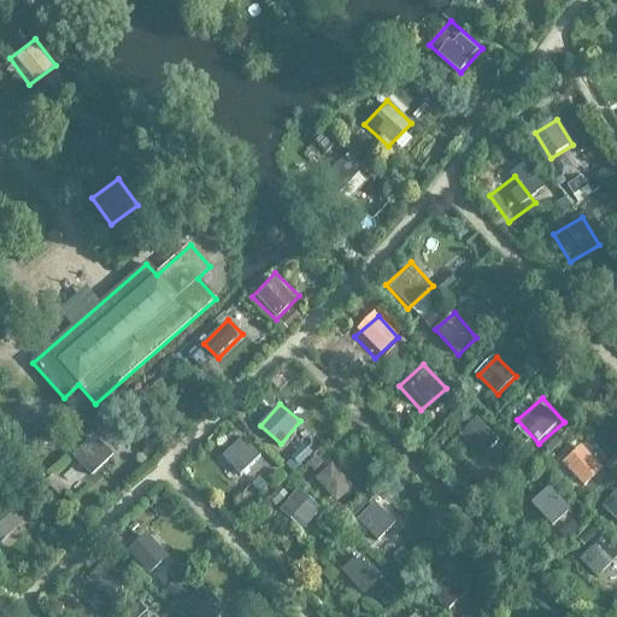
[(462,434),(486,456),(501,438),(477,416),(462,434)]
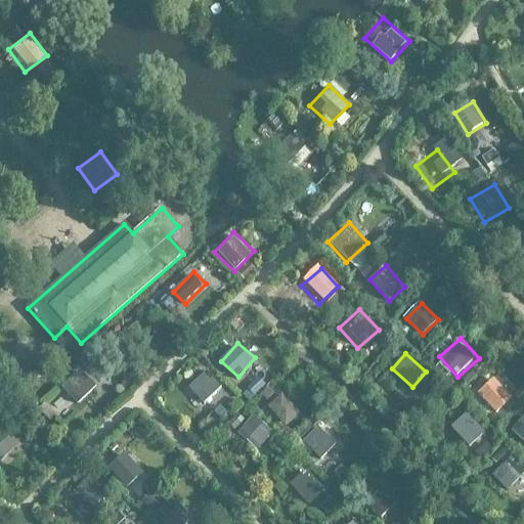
[(184,387),(203,407),(224,388),(205,367),(184,387)]
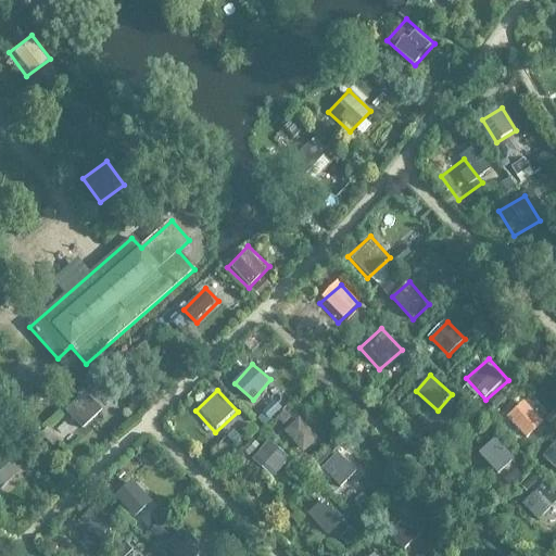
[(73,436),(103,413),(89,393),(58,416),(73,436)]
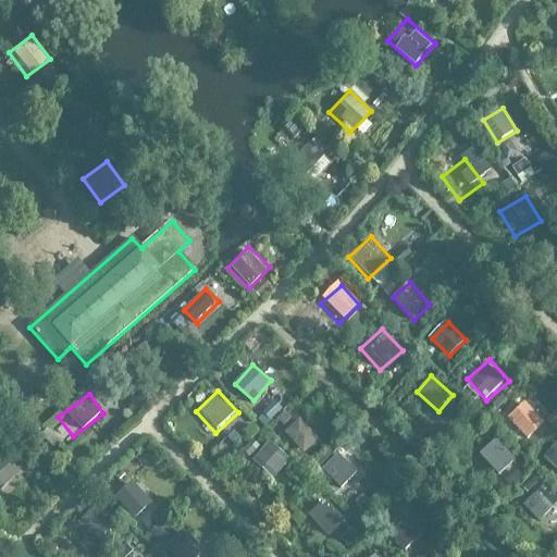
[(529,438),(547,422),(527,400),(509,417),(529,438)]
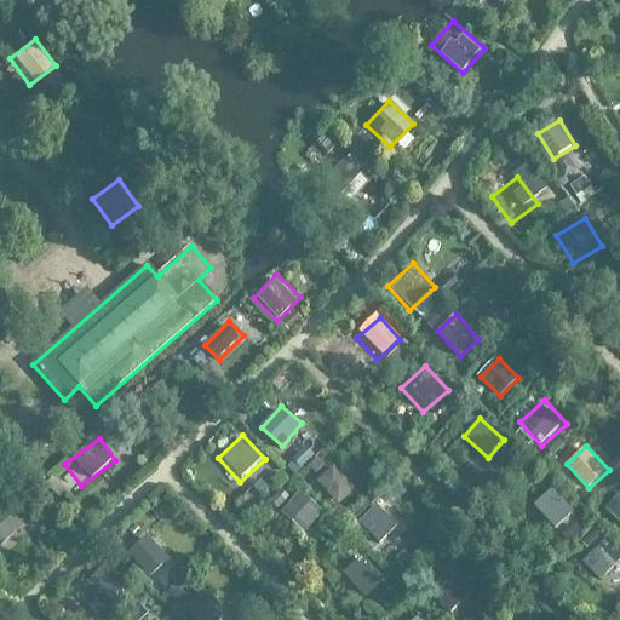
[(314,482),(336,506),(361,483),(338,459),(314,482)]
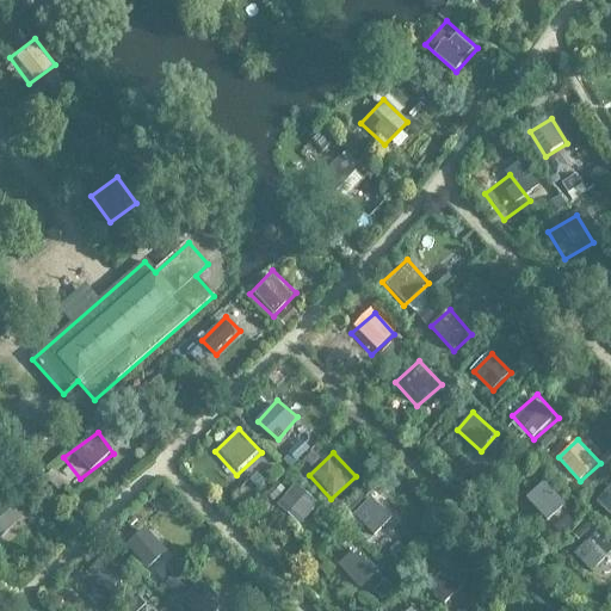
[(520,498),(543,522),(567,500),(545,475),(520,498)]
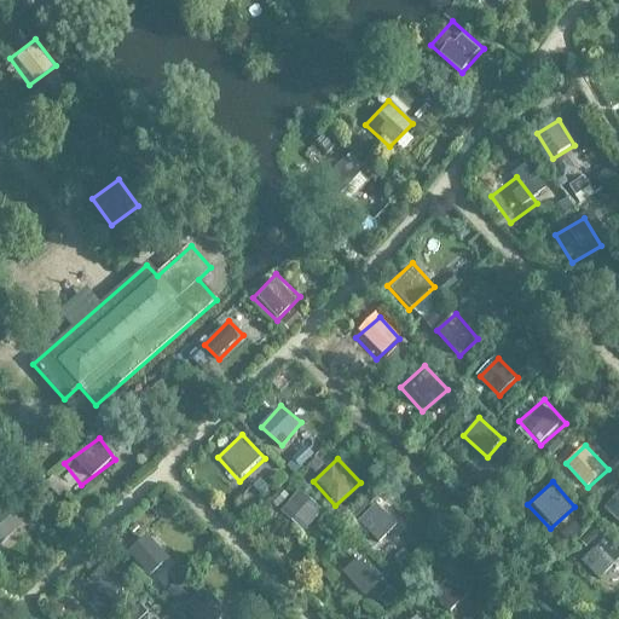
[(618,485),(596,505),(618,531),(618,530),(618,485)]
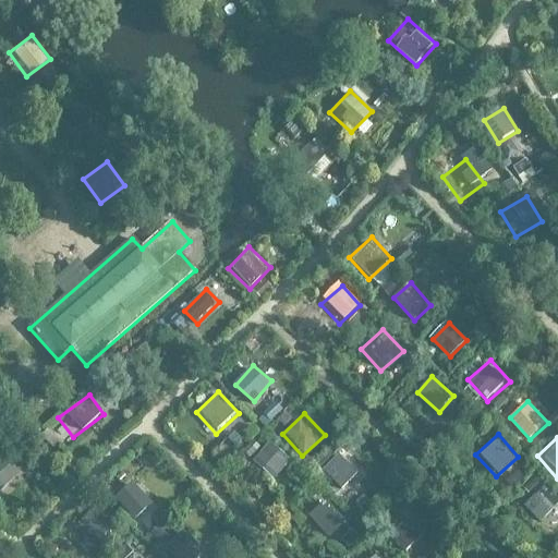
[(276,480),(294,460),(273,440),(254,460),(276,480)]
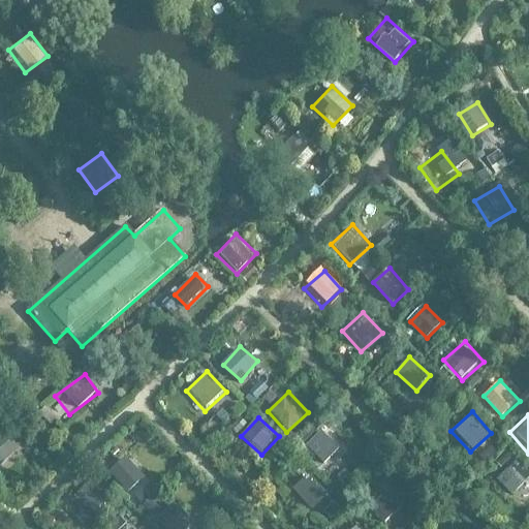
[(0,428),(0,467),(1,468),(21,447),(0,428)]
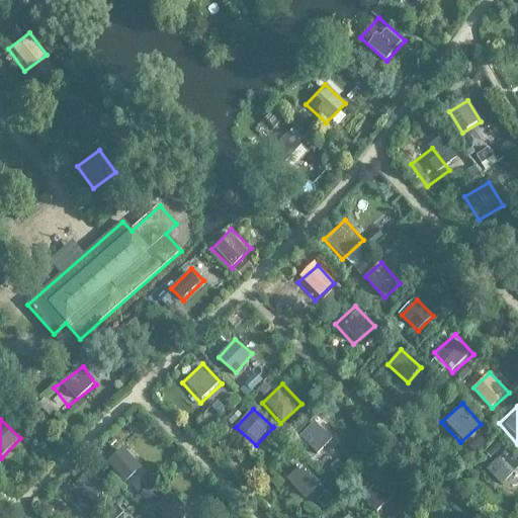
[(319,453),(335,437),(318,419),(301,435),(319,453)]
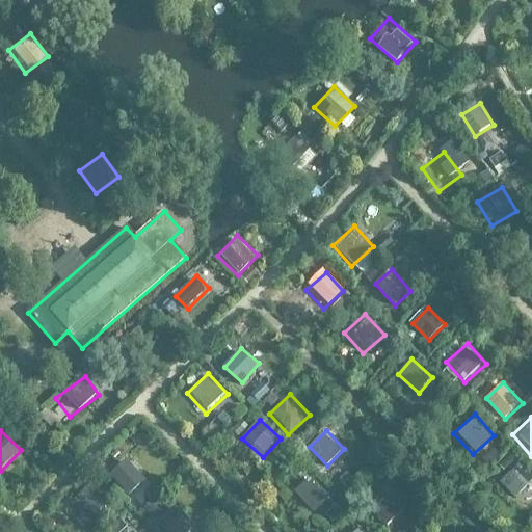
[(131,494),(148,479),(130,458),(113,473),(131,494)]
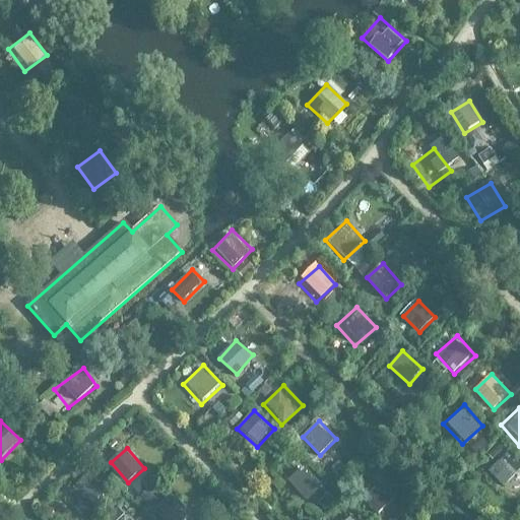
[(490,470),(507,485),(519,470),(519,463),(507,451),(490,470)]
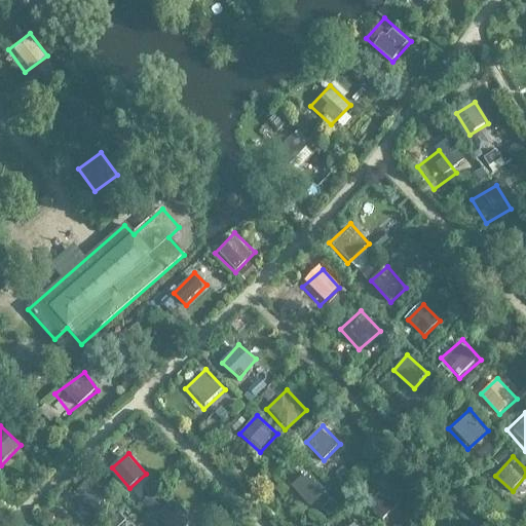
[(285,488),(303,509),(324,490),(305,468),(285,488)]
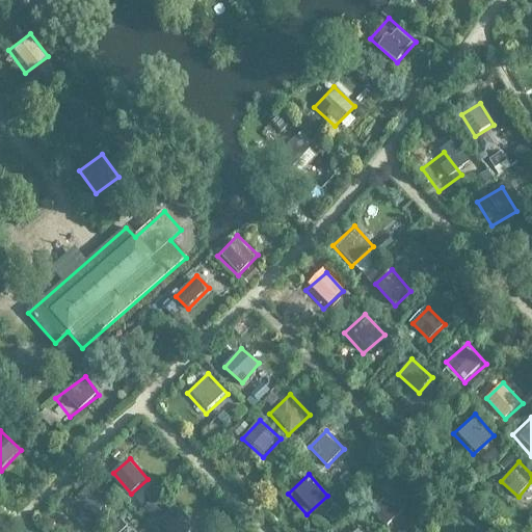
[(62,508),(83,528),(103,507),(82,487),(62,508)]
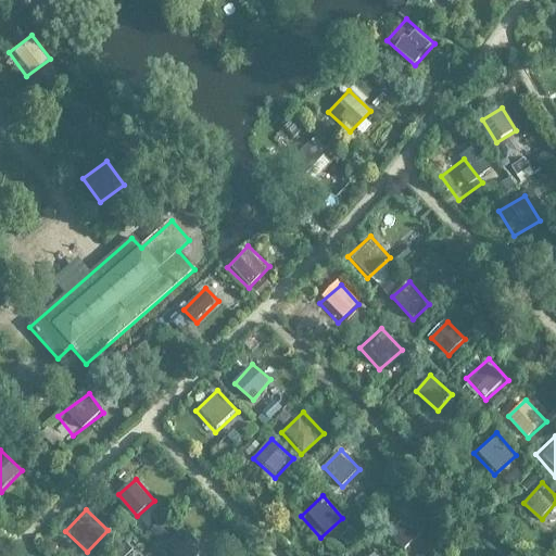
[(384,533),(404,555),(427,534),(406,513),(384,533)]
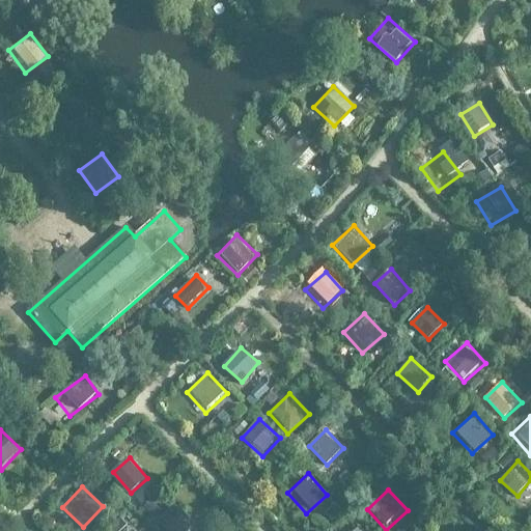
[(155,521),(164,530),(183,530),(194,520),(174,500),(155,521)]
